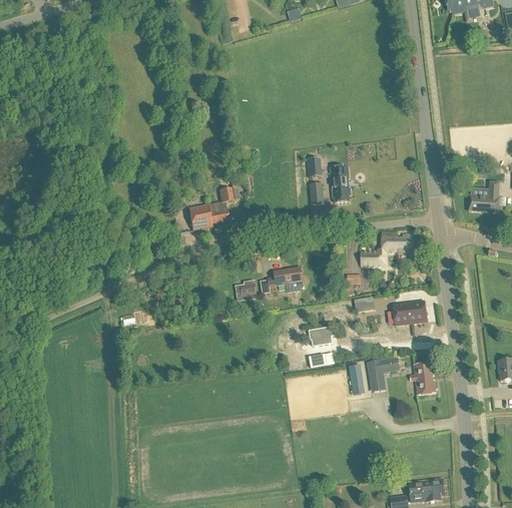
[(445,0),(447,10),(451,9),(452,13),(466,10),(465,6),(478,3),(479,7),(493,4),(492,0),(445,0)]
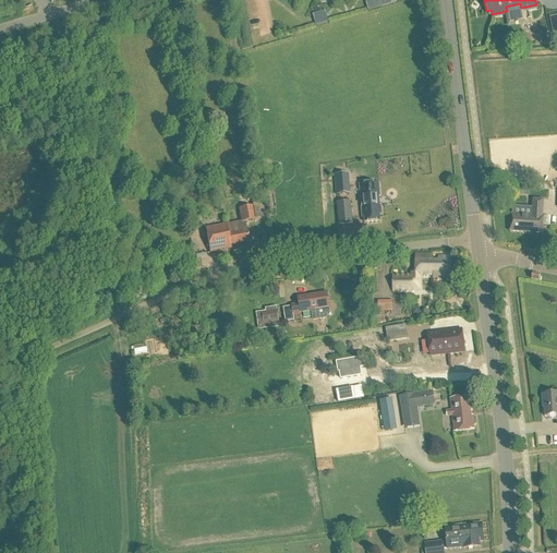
[(312,10),(315,21),(327,17),(324,7),(312,10)]
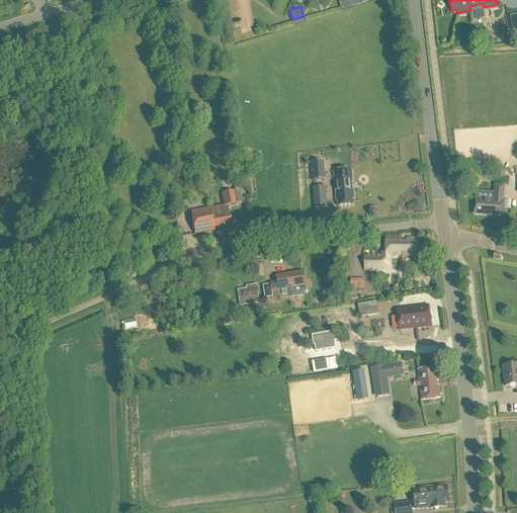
[(310,159),(311,171),(323,170),(322,158),(310,159)]
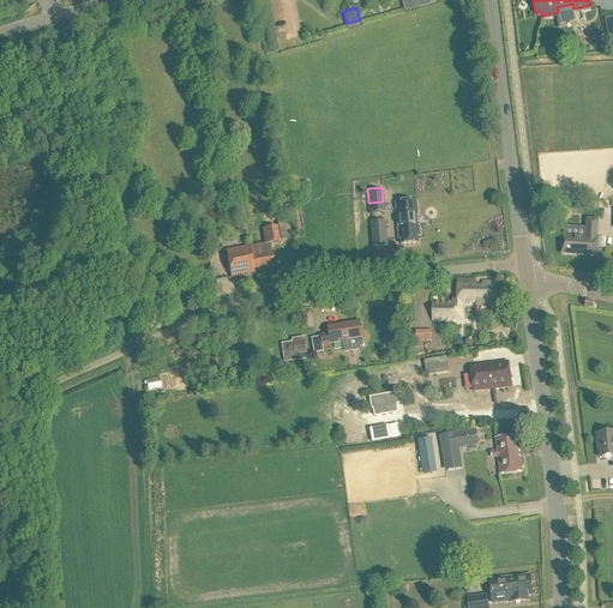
[(415,198),(395,199),(396,214),(397,214),(398,223),(397,223),(398,235),(400,235),(401,241),(418,239),(416,232),(419,232),(418,222),(416,222),(416,212),(418,212),(415,198)]
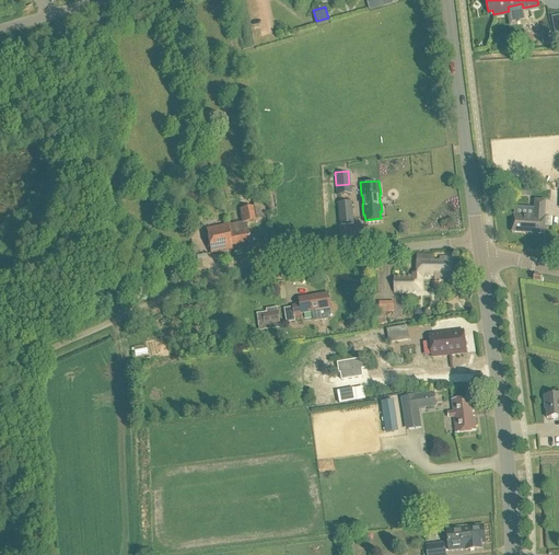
[(543,231),(544,215),(544,214),(545,197),(534,196),(533,205),(514,204),(513,211),(512,211),(512,212),(511,229),(530,230),(543,231)]
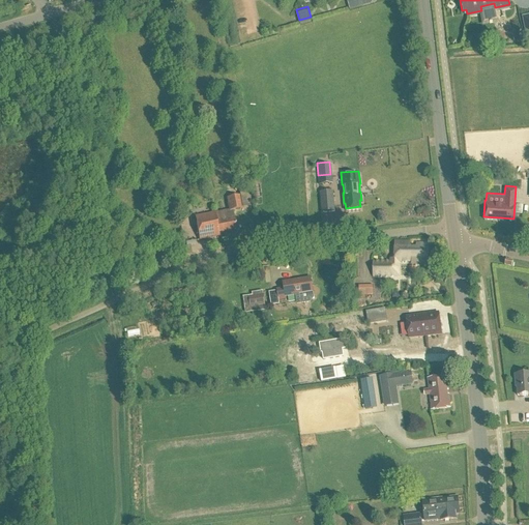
[(331,186),(318,187),(320,208),(332,207),(331,186)]
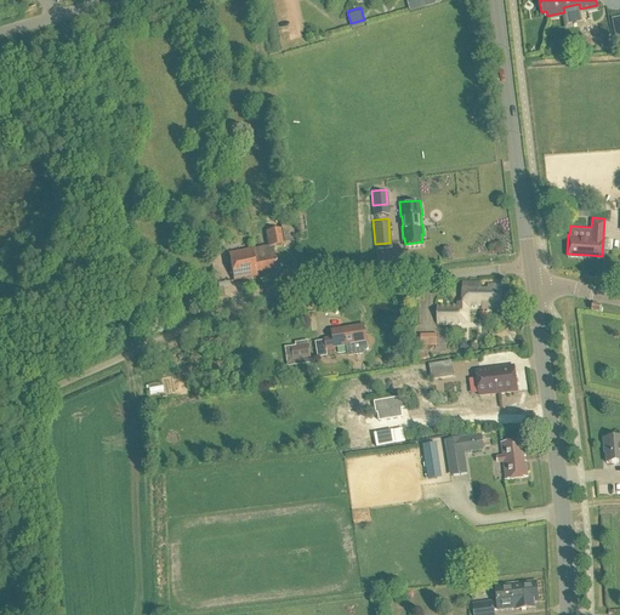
[(255,273),(272,269),(271,266),(276,265),(273,255),(271,244),(283,241),(279,226),(265,229),(267,244),(250,248),(250,246),(227,251),(232,278),(242,277),(242,274),(246,273),(246,275),(255,274),(255,273)]
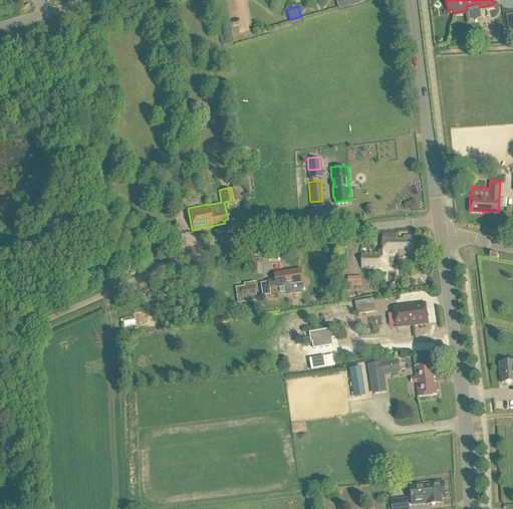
[(379,245),(376,247),(376,248),(360,248),(360,263),(385,262),(386,250),(403,250),(403,253),(415,253),(415,237),(411,237),(411,234),(404,234),(404,237),(398,237),(398,230),(381,230),(380,245),(379,245)]
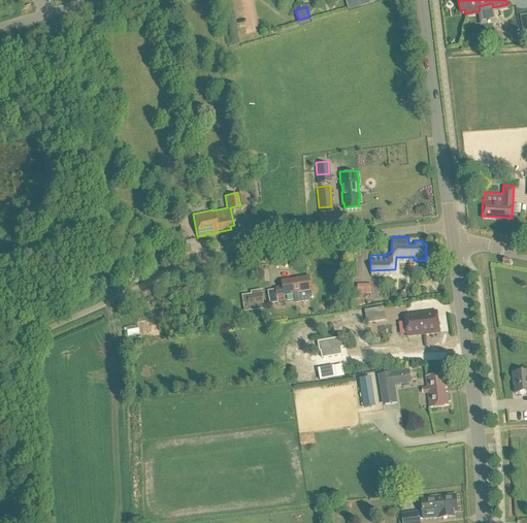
[(309,275),(308,275),(308,273),(281,279),(282,284),(274,286),(276,297),(284,296),(284,292),(296,290),(297,296),(309,294),(311,292),(308,279),(309,279),(309,275)]
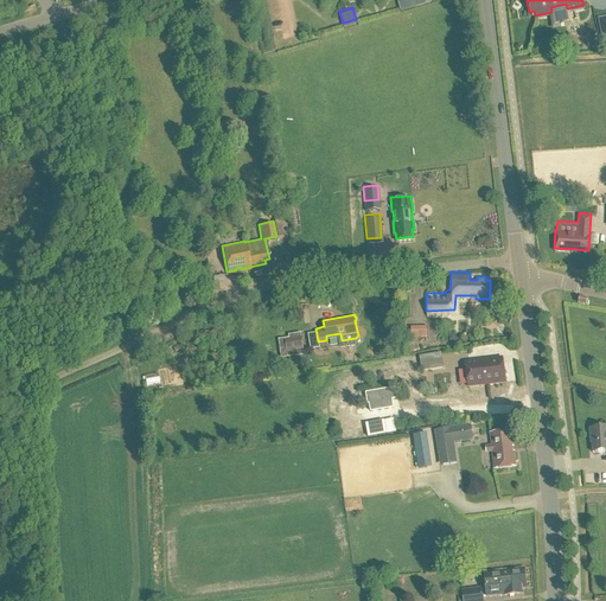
[(427,321),(409,321),(409,334),(427,334),(427,321)]
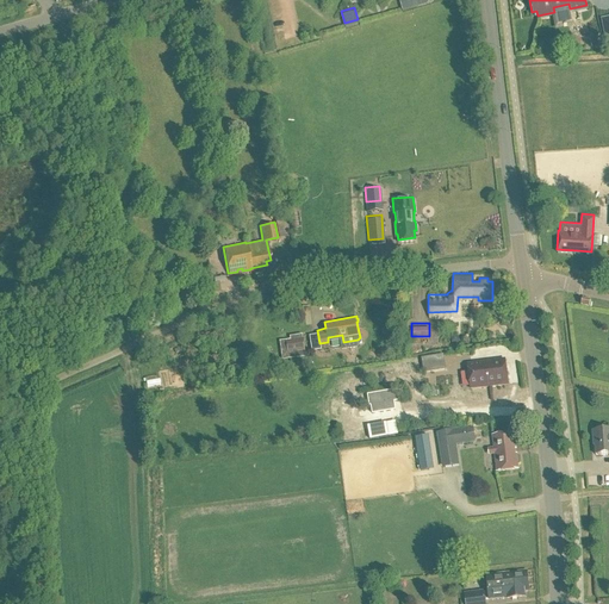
[(284,335),(286,348),(303,346),(300,332),(284,335)]
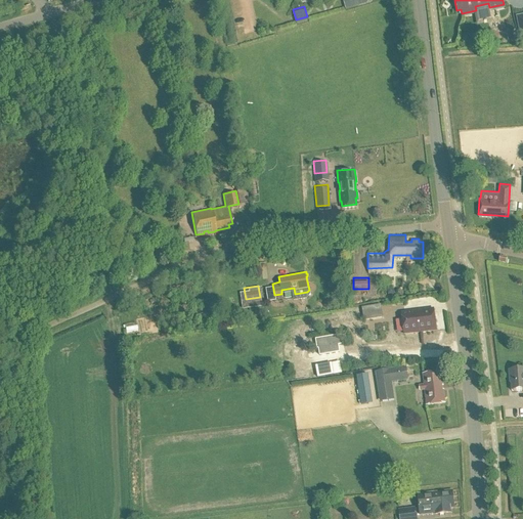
[(382,313),(380,301),(361,304),(363,316),(382,313)]
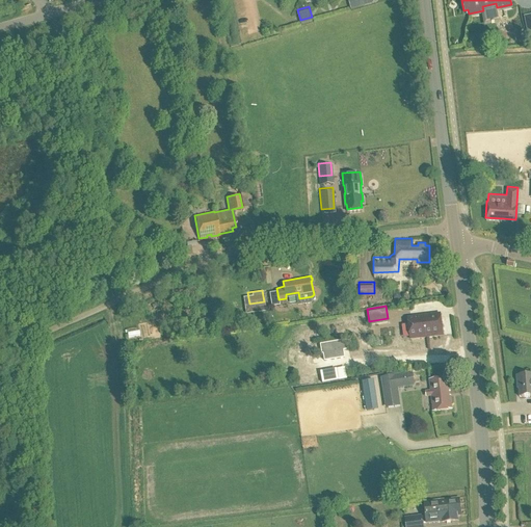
[(408,328),(409,336),(443,332),(440,311),(407,315),(407,321),(408,328)]
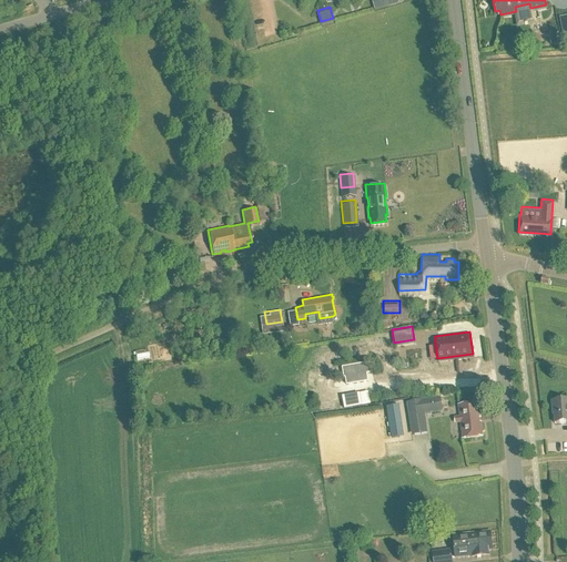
[(407,356),(401,358),(402,366),(409,364),(407,356)]
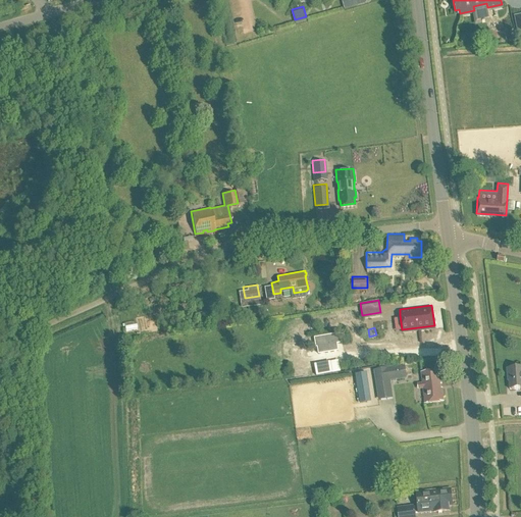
[(340,340),(339,330),(314,334),(315,344),(316,344),(318,351),(337,348),(336,341),(340,340)]
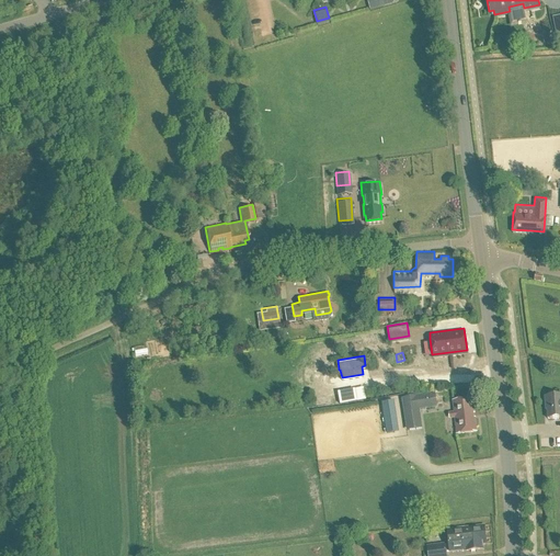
[(365,396),(364,386),(354,388),(356,397),(365,396)]
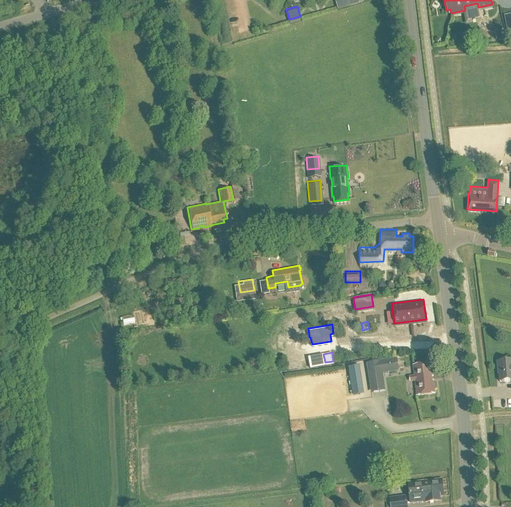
[(368,360),(372,389),(384,387),(382,370),(398,368),(396,356),(368,360)]
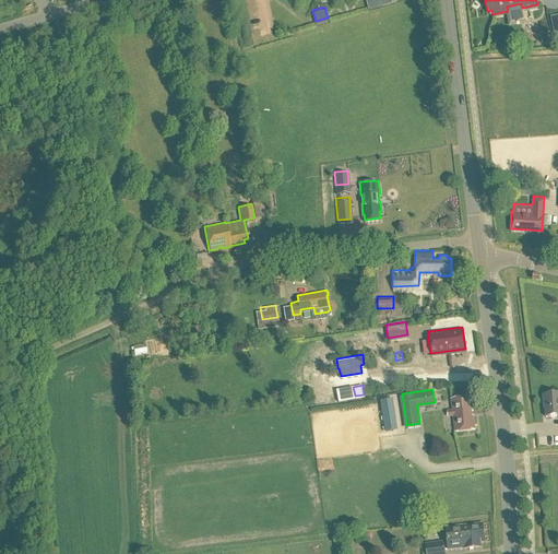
[(557,389),(542,391),(543,400),(544,400),(545,414),(557,412),(557,389)]
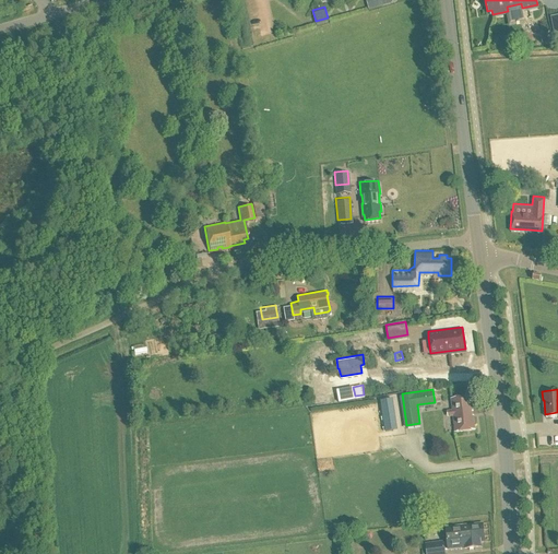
[(452,397),(455,428),(473,426),(472,413),(470,413),(469,407),(472,407),(472,398),(467,399),(467,395),(452,397)]
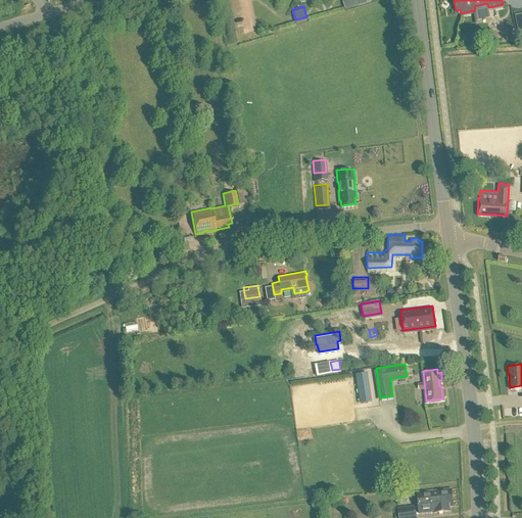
[(356,372),(360,401),(367,399),(363,371),(356,372)]
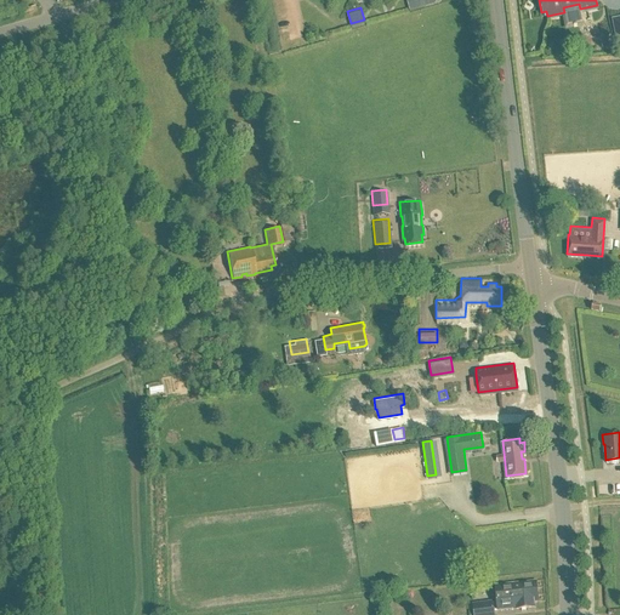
[(405,461),(414,460),(411,443),(403,444),(405,461)]
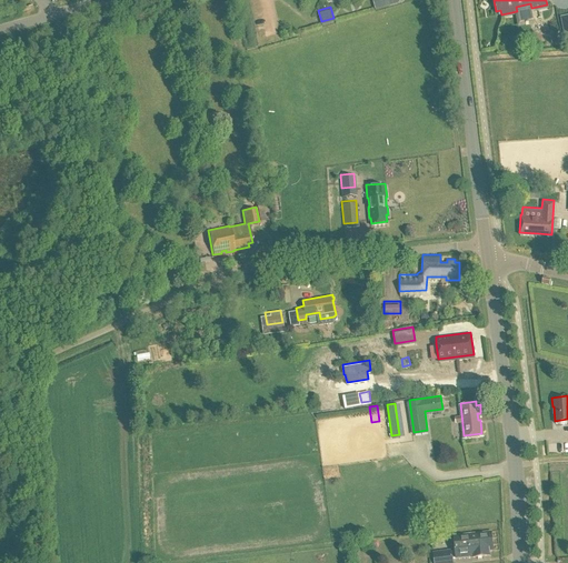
[(492,544),(490,530),(454,534),(454,535),(456,556),(472,554),(472,555),(489,553),(488,544),(492,544)]
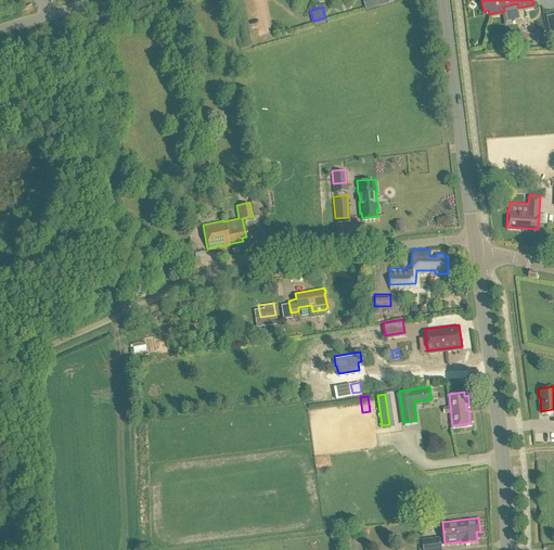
[(421,535),(422,549),(426,549),(441,548),(439,533),(421,535)]
